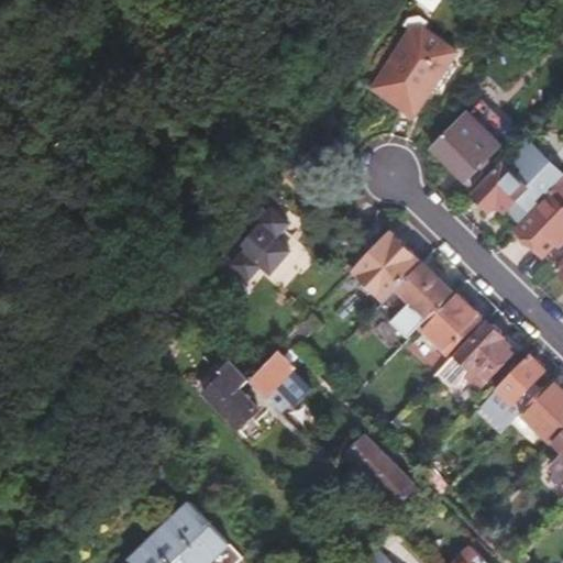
[(408,30),(373,85),(416,113),(457,52),(419,25),(408,30)]
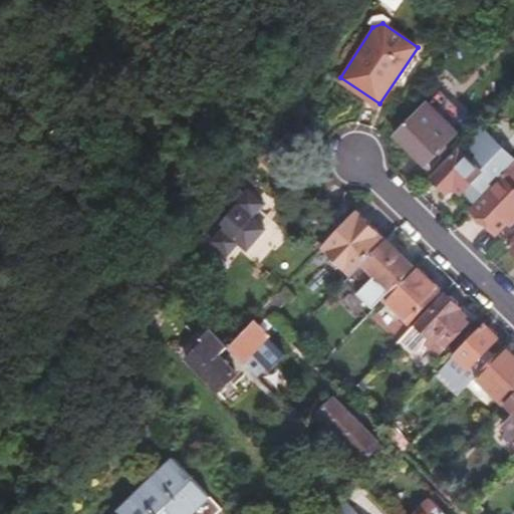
[(439,89),(397,135),(426,163),(446,143),(450,147),(469,127),(464,123),(469,117),(439,89)]
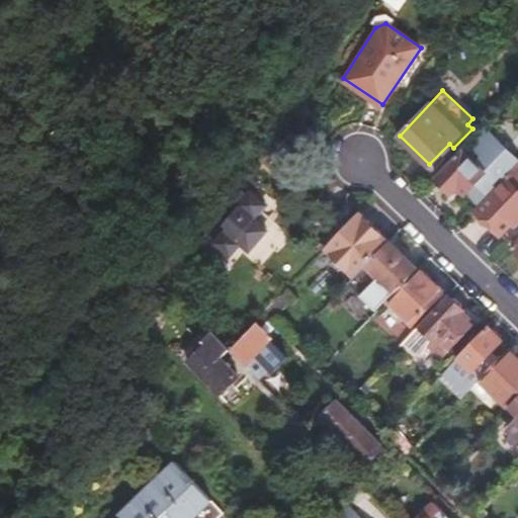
[(517,158),(485,126),(437,176),(452,191),(457,185),(465,193),(468,190),(481,202),(505,176),(517,162),(517,158)]
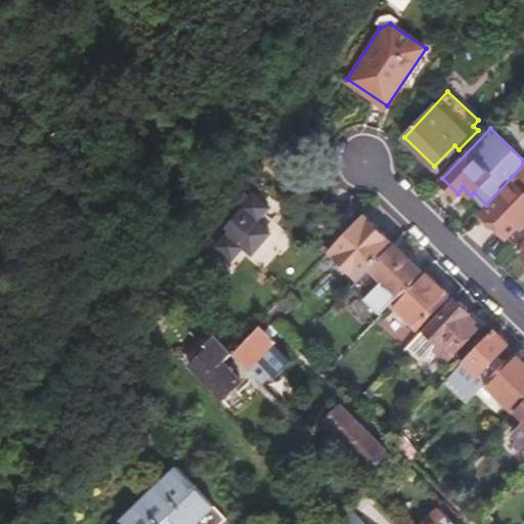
[(273,132),(209,234),(233,259),(246,247),(254,255),(256,253),(268,265),(279,254),(281,256),(296,243),(268,215),(273,209),(261,197),(268,189),(262,183),(266,178),(262,174),(278,158),(289,167),(299,157),(289,146),(290,145),(273,132)]
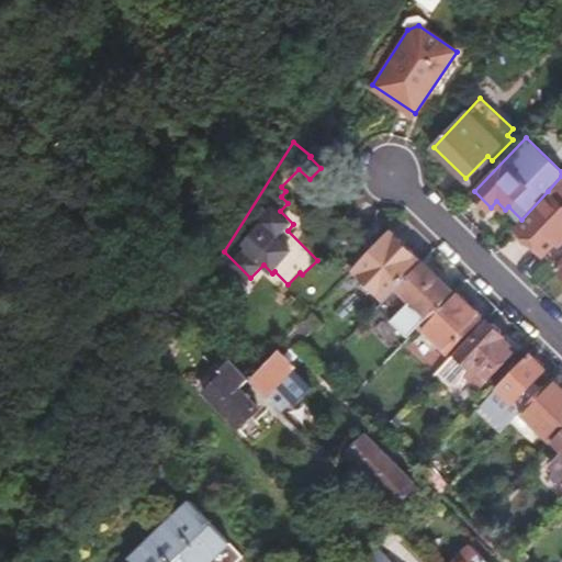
[(561,176),(548,191),(551,193),(517,228),(519,229),(516,233),(526,243),(529,239),(543,254),(555,242),(560,245),(561,242),(561,176)]
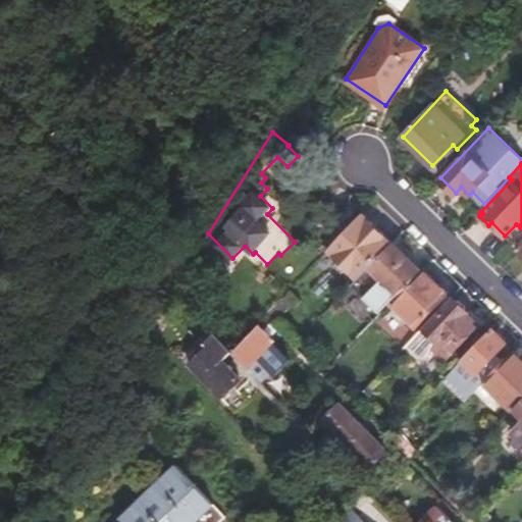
[(331,180),(327,172),(318,179),(327,194),(337,187),(331,180)]
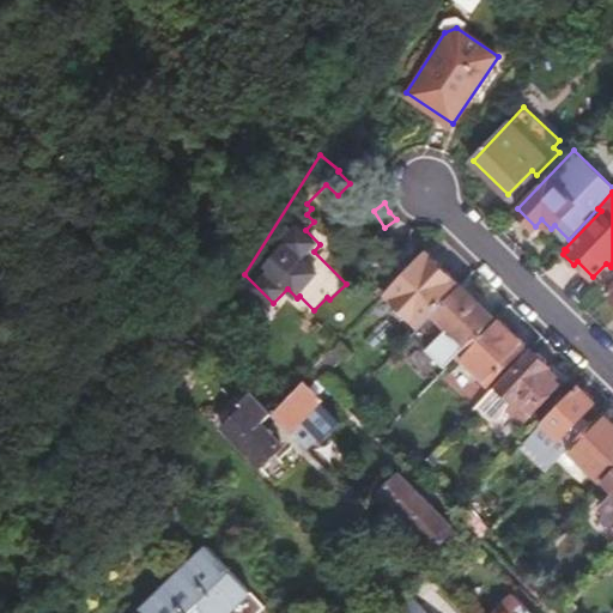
[(460,284),(424,252),(382,295),(395,305),(392,310),(401,320),(405,315),(418,327),(460,284)]
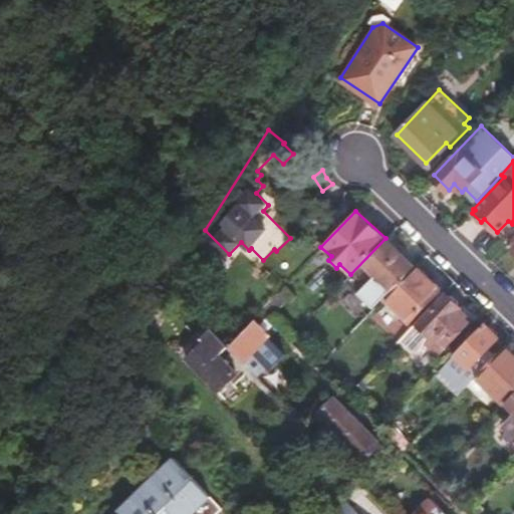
[(386,238),(350,274),(345,280),(375,307),(384,296),(415,265),(386,238)]
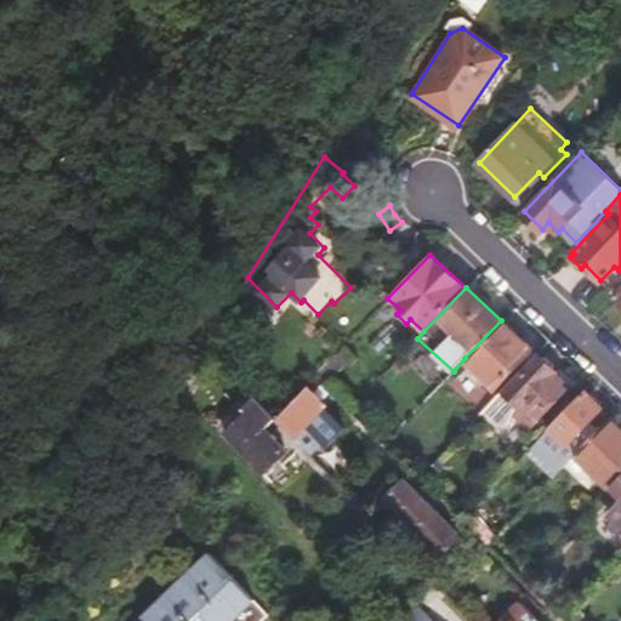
[(501,320),(465,358),(496,388),(535,349),(502,319),(501,320)]
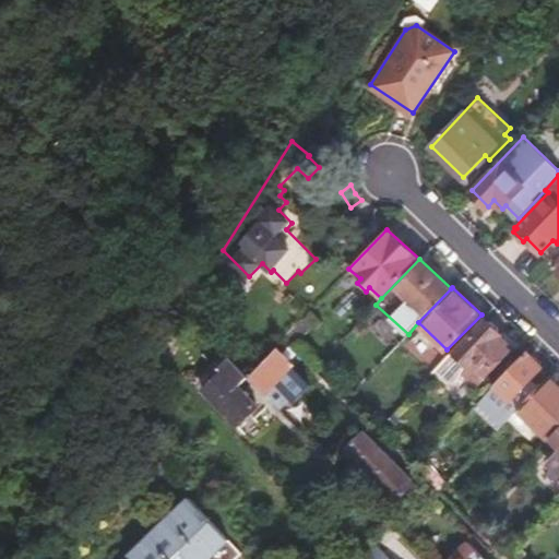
[(514,346),(507,337),(507,333),(494,320),(489,321),(487,319),(454,354),(452,352),(436,369),(449,381),(456,381),(465,372),(477,384),(485,376),(514,346)]
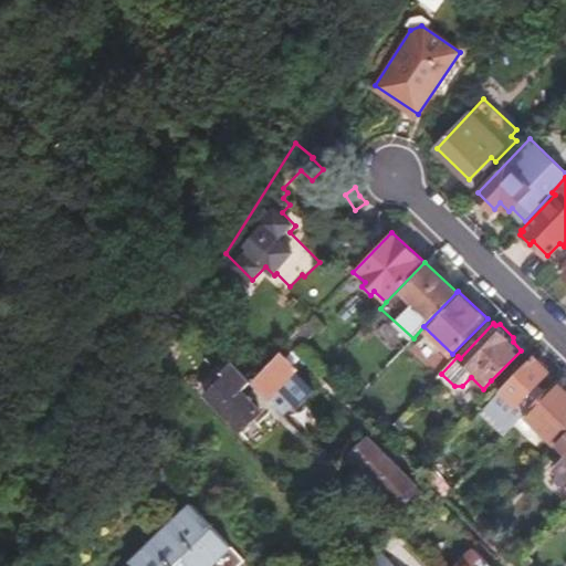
[(282,353),(254,380),(286,411),(311,386),(295,370),(299,368),(282,353)]
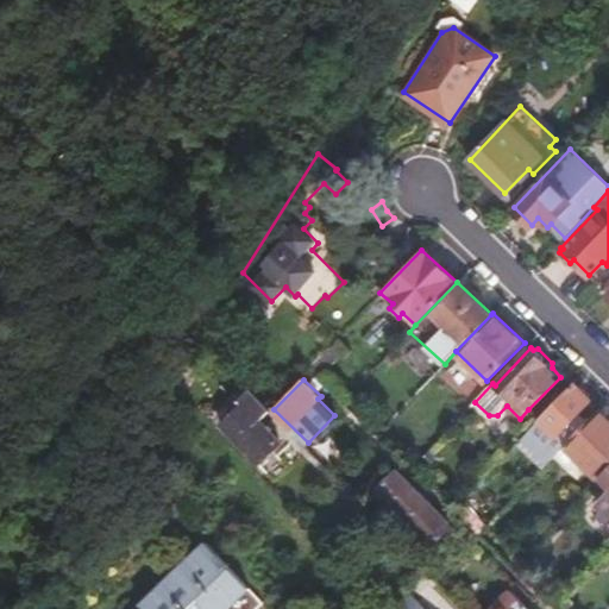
[(572,383),(531,427),(521,438),(548,463),(557,453),(586,424),(579,416),(592,403),(572,383)]
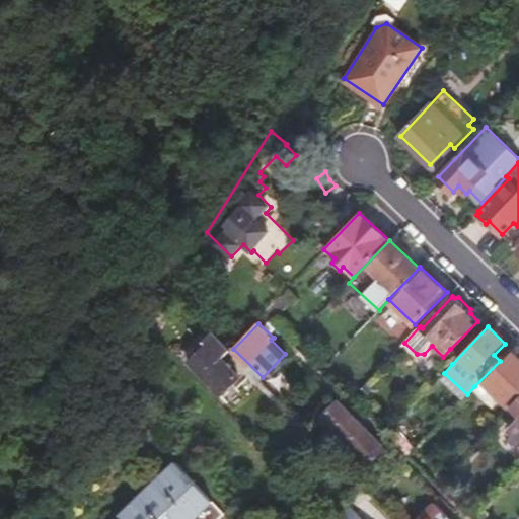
[(208,344),(190,360),(222,393),(240,376),(235,371),(238,369),(234,365),(232,368),(222,357),(230,349),(213,331),(204,340),(208,344)]
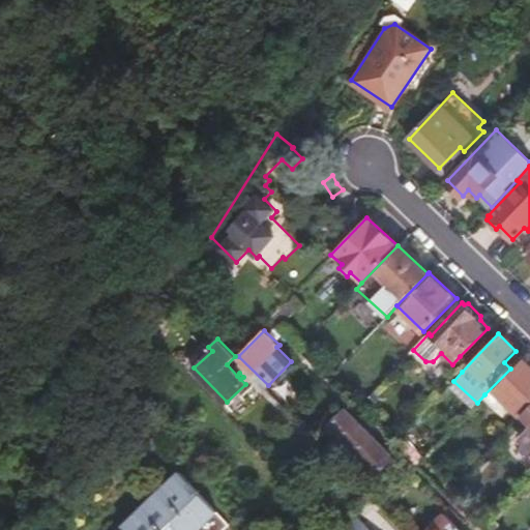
[(529,366),(520,358),(510,369),(484,394),(495,404),(501,398),(522,417),(523,416),(529,408),(529,366)]
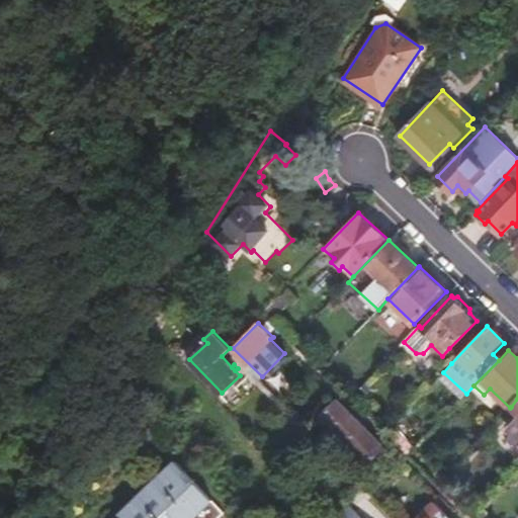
[(517,399),(511,407),(517,413),(517,420),(509,430),(517,439),(517,399)]
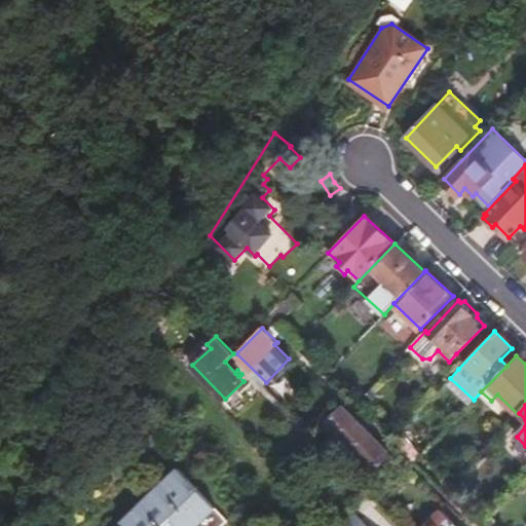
[(341,409),(326,424),(376,471),(390,457),(341,409)]
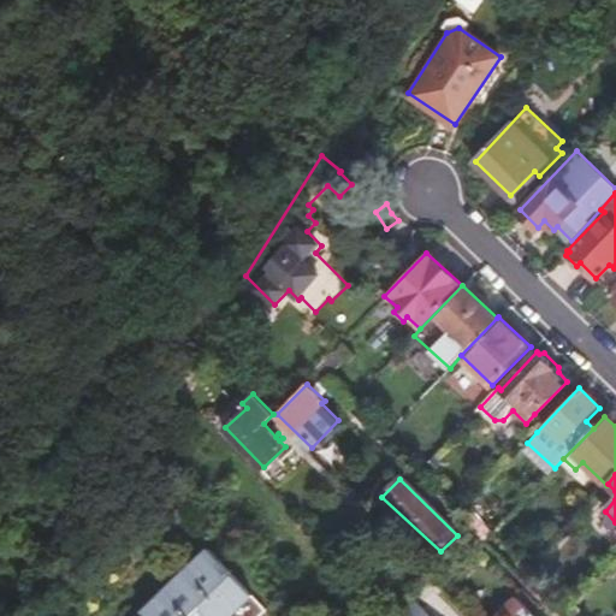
[(466,508),(457,515),(485,542),(492,533),(466,508)]
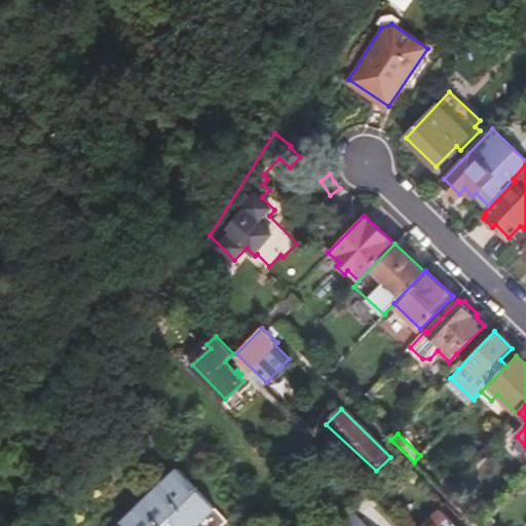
[(222,525),(226,523),(178,471),(120,525),(222,525)]
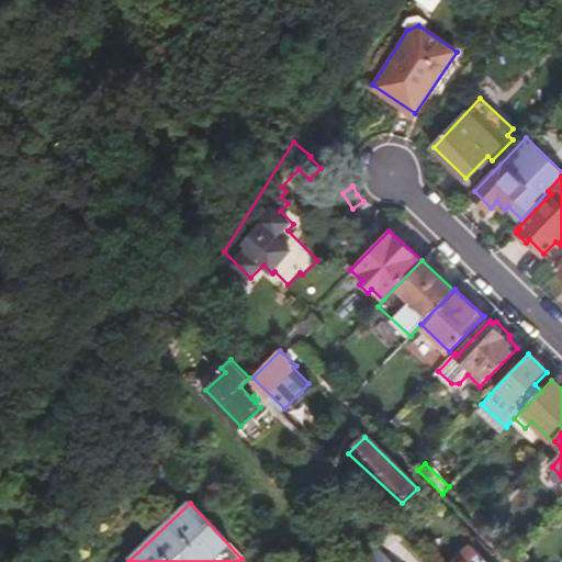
[(487,561),(470,544),(452,561),(487,561)]
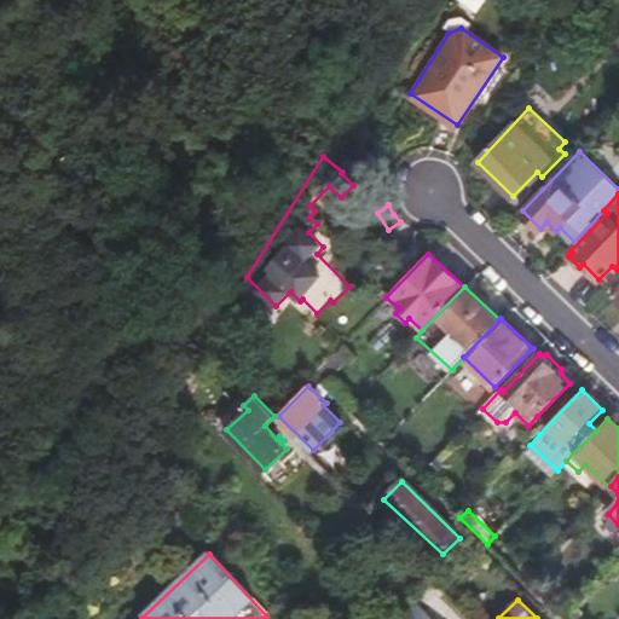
[(434,618),(417,601),(414,606),(400,617),(401,618),(434,618)]
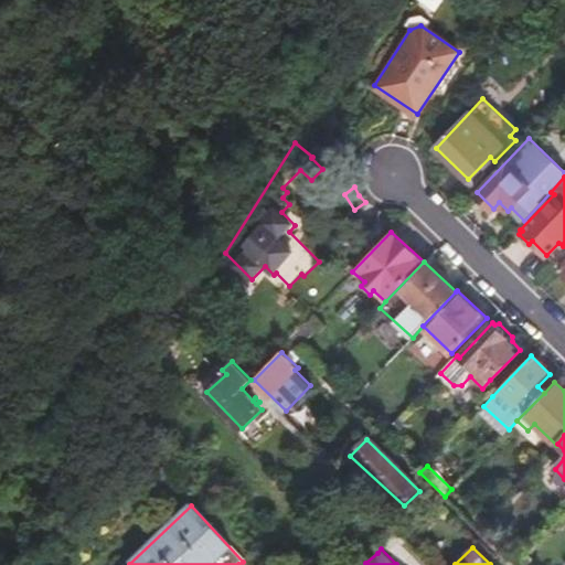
All buildings are outlined.
